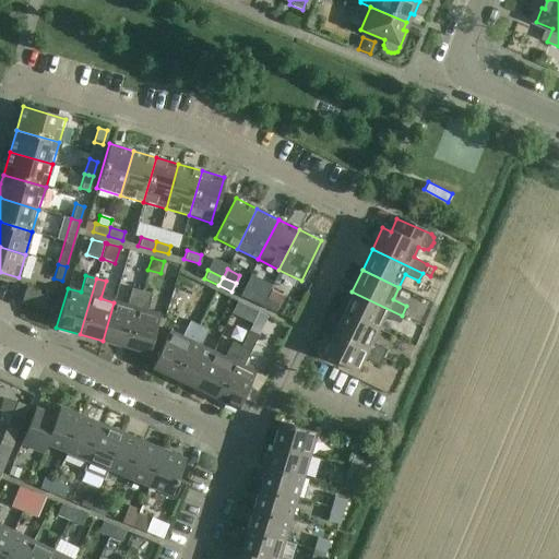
[(257,285),(253,292),(264,297),(266,290),(257,285)]
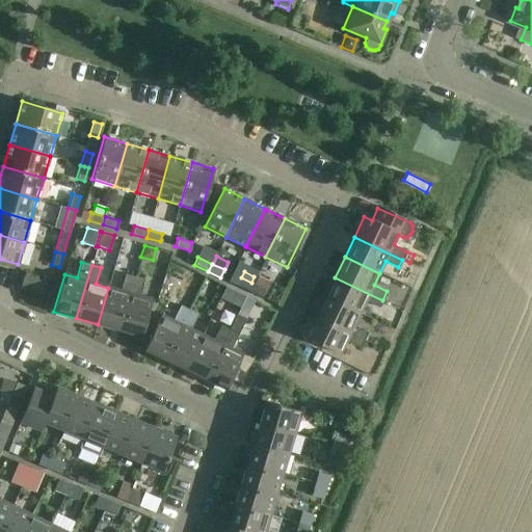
[(42,293),(45,281),(23,275),(20,287),(42,293)]
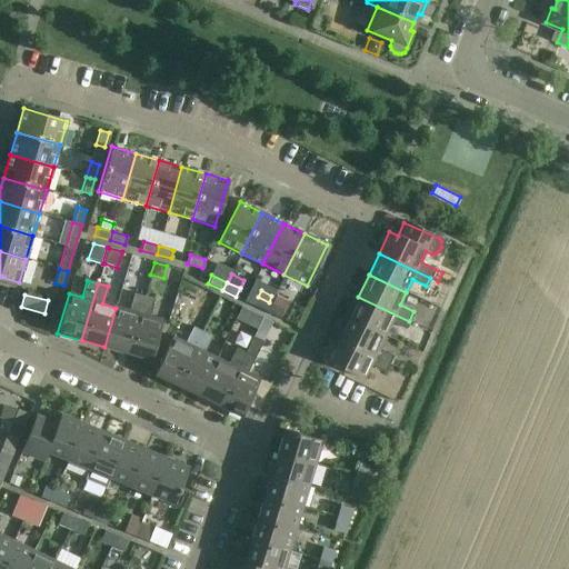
[(128,353),(145,298),(133,295),(128,311),(116,308),(105,347),(128,353)]
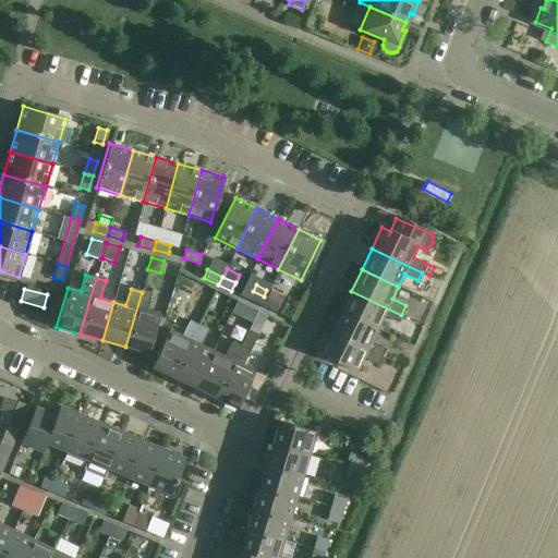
[(250,290),(246,299),(261,305),(264,296),(253,291),(250,290)]
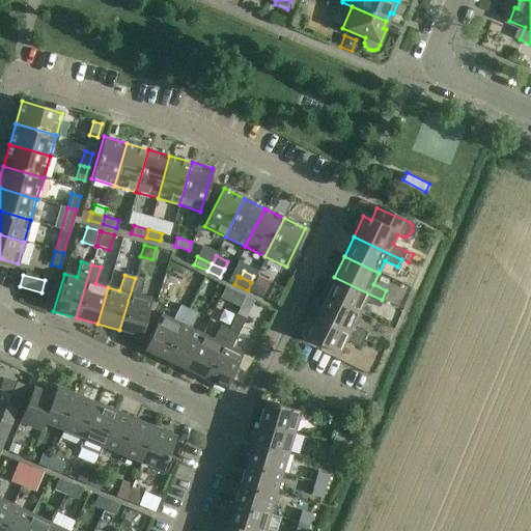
[(256,276),(253,283),(264,288),(268,281),(256,276)]
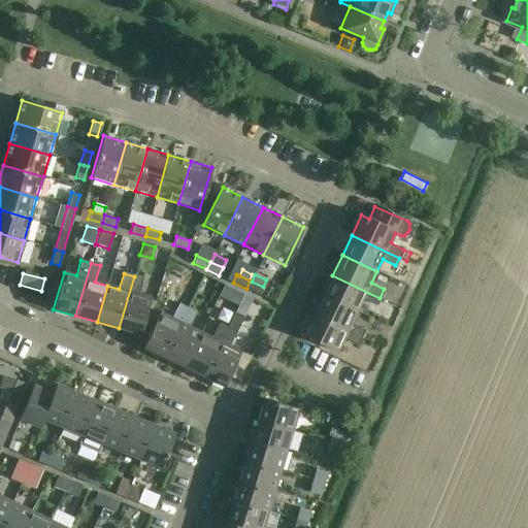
[(376,305),(380,298),(332,275),(323,294),(357,311),(363,299),(376,305)]
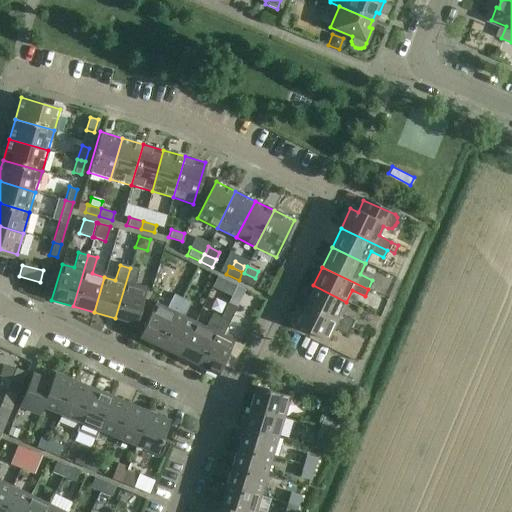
[(130,268),(115,318),(135,324),(146,289),(133,285),(138,270),(130,268)]
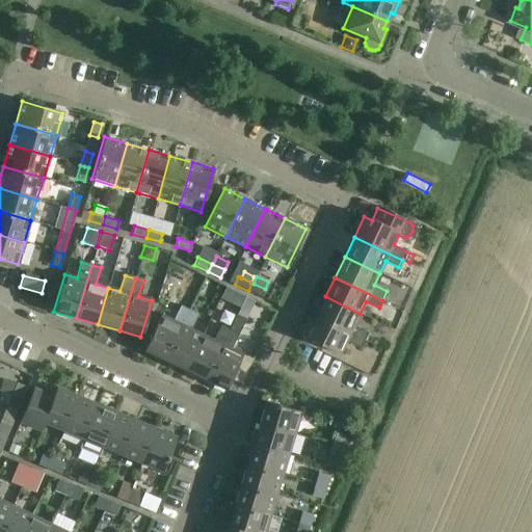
[(251,283),(248,291),(261,297),(265,289),(254,284),(251,283)]
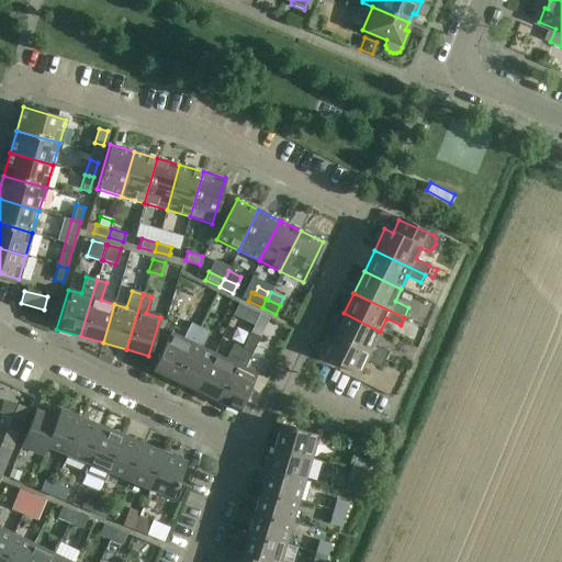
[(248,308),(243,319),(254,325),(259,314),(248,308)]
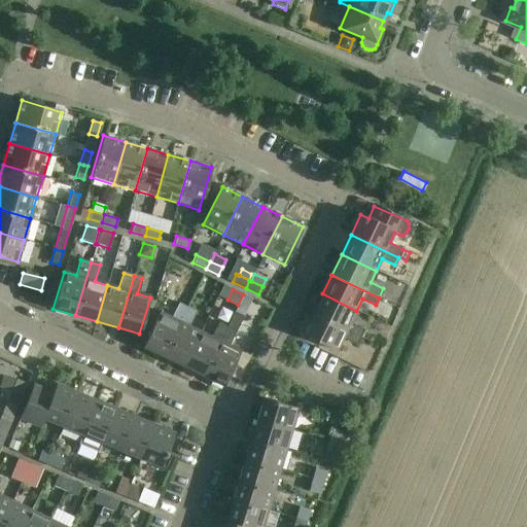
[(351,322),(356,311),(322,293),(313,314),(359,337),(363,328),(351,322)]
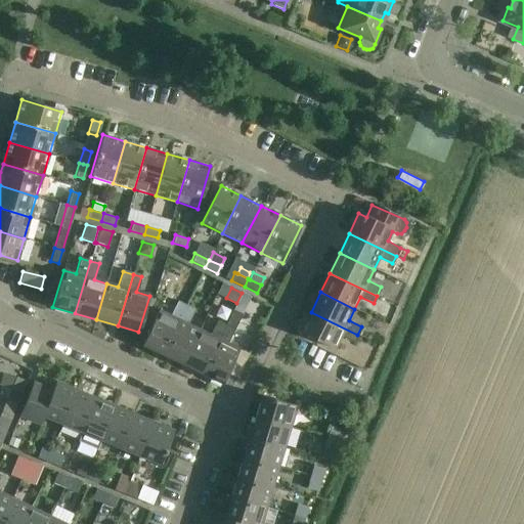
[(159,308),(141,344),(162,354),(186,305),(177,300),(170,314),(159,308)]
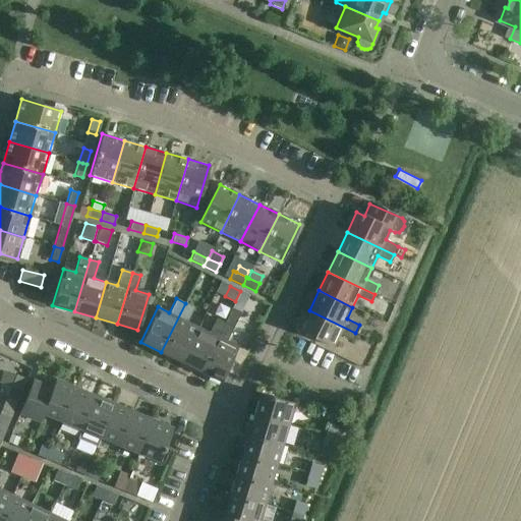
[(185,303),(161,352),(181,361),(198,327),(186,321),(193,307),(185,303)]
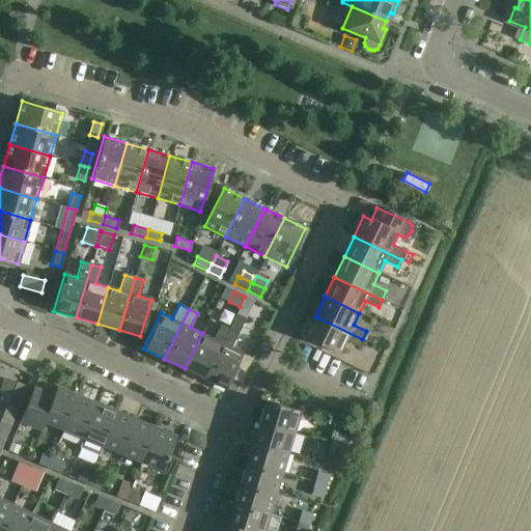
[(229,328),(204,378),(225,388),(242,352),(230,346),(238,332),(245,318),(236,314),(229,328)]
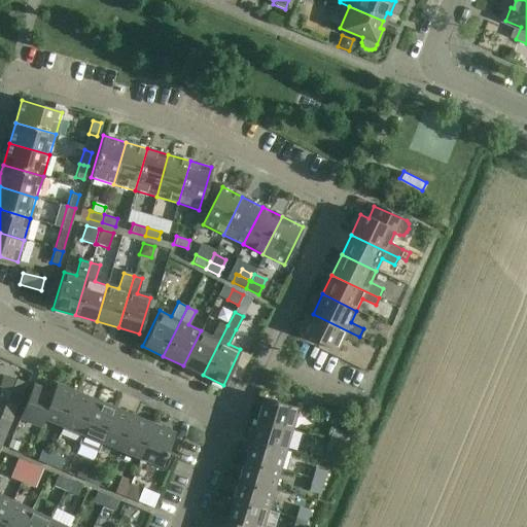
[(355,344),(359,337),(313,314),(304,334),(337,351),(343,339),(355,344)]
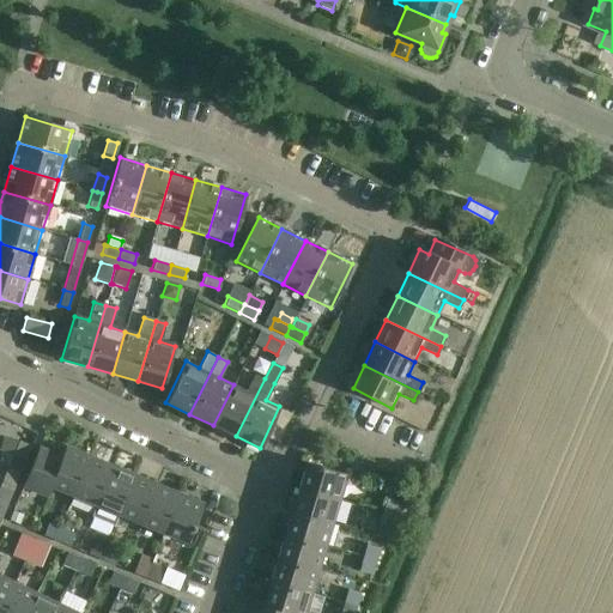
[(234,384),(213,425),(236,436),(265,378),(254,374),(246,389),(234,384)]
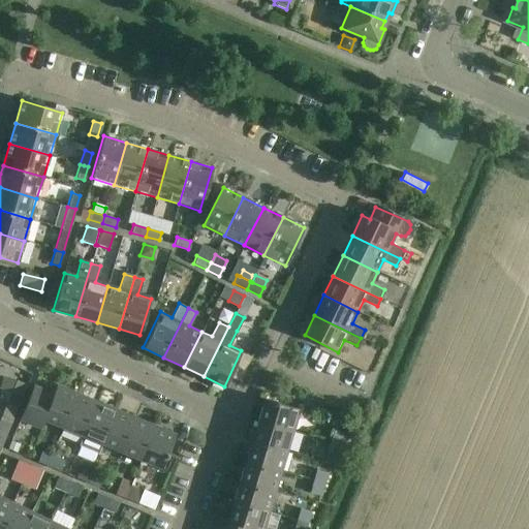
[(16,380),(10,392),(21,397),(26,384),(16,380)]
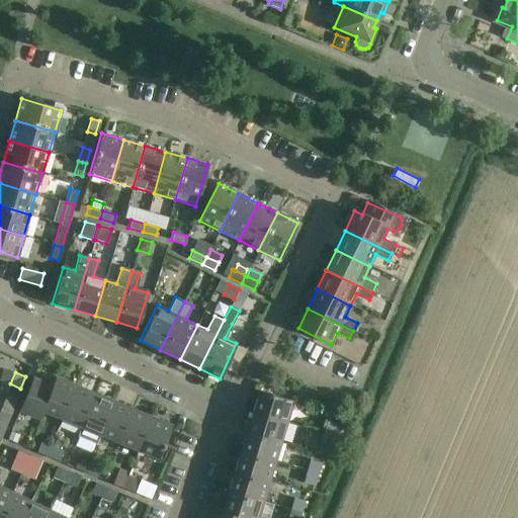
[(60,419),(74,384),(55,376),(51,384),(40,411),(42,412),(60,419)]
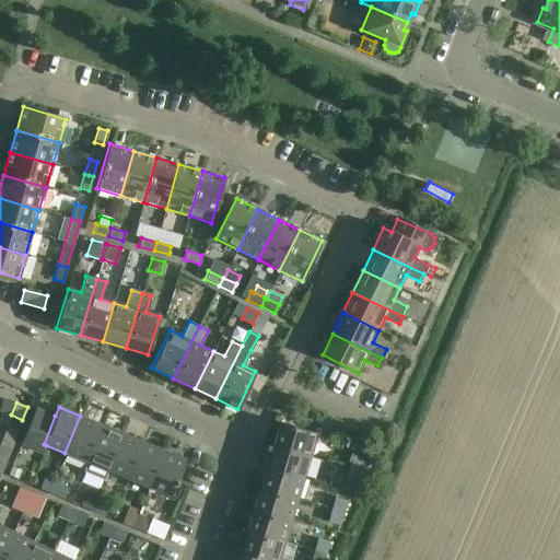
[(44,444),(55,416),(35,408),(20,445),(43,454),(46,445),(44,444)]
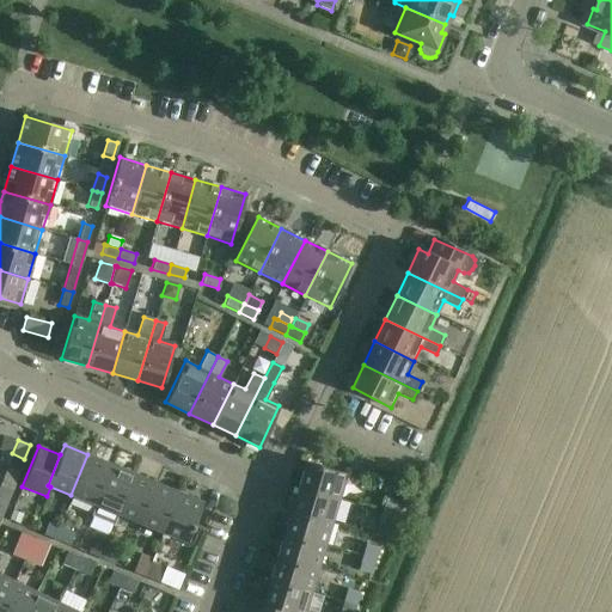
[(12,453),(7,466),(19,471),(24,459),(12,453)]
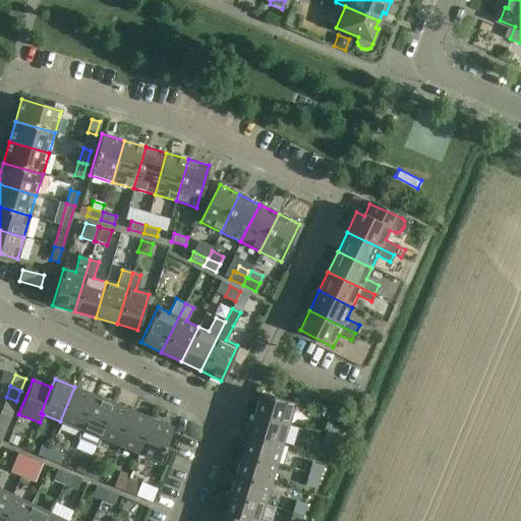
[(79,429),(94,395),(74,387),(60,421),(79,429)]
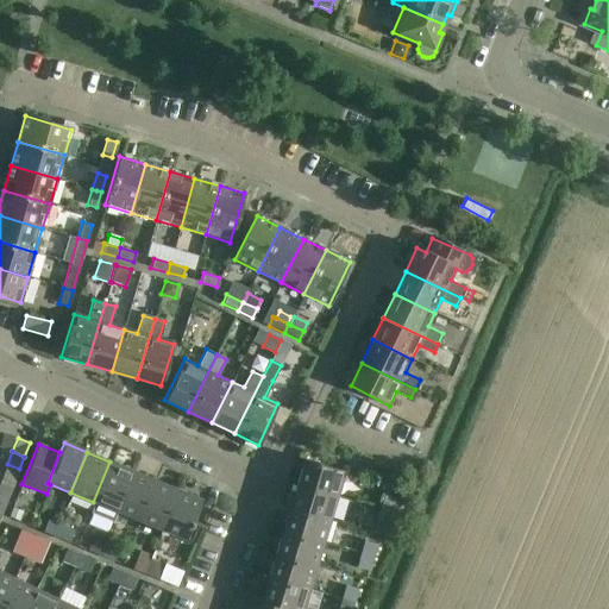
[(297,484),(338,496),(345,472),(305,460),(297,484)]
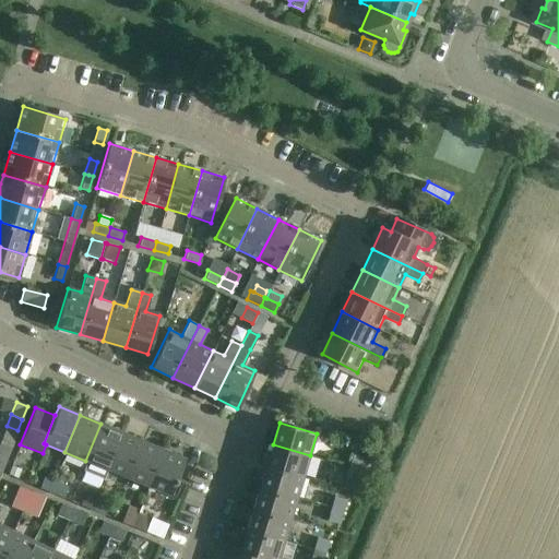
[(85,461),(106,468),(121,432),(100,424),(85,461)]
